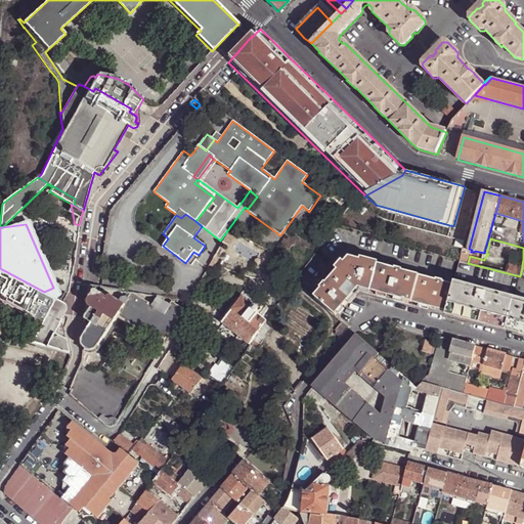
[(470,256),(471,252),(472,250),(469,249),(464,248),(463,255),(470,256)]
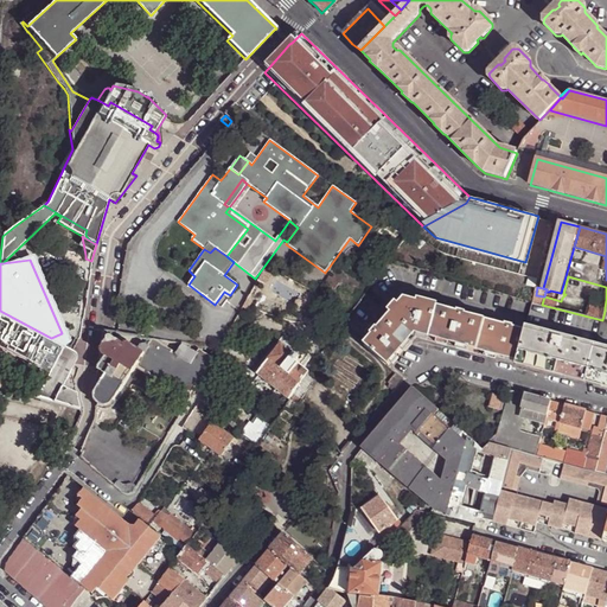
[(542,305),(544,296),(536,295),(534,302),(542,305)]
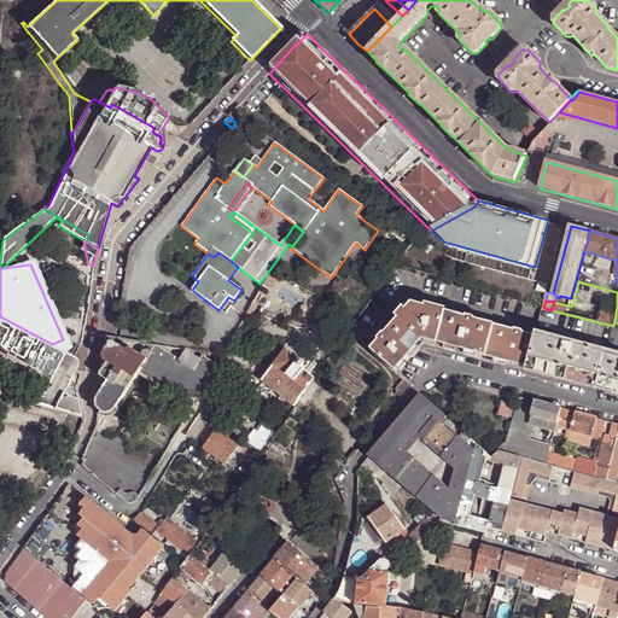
[(424,340),(528,367),(536,336),(435,309),(436,307),(425,304),(424,308),(412,303),(371,350),(396,372),(424,340)]
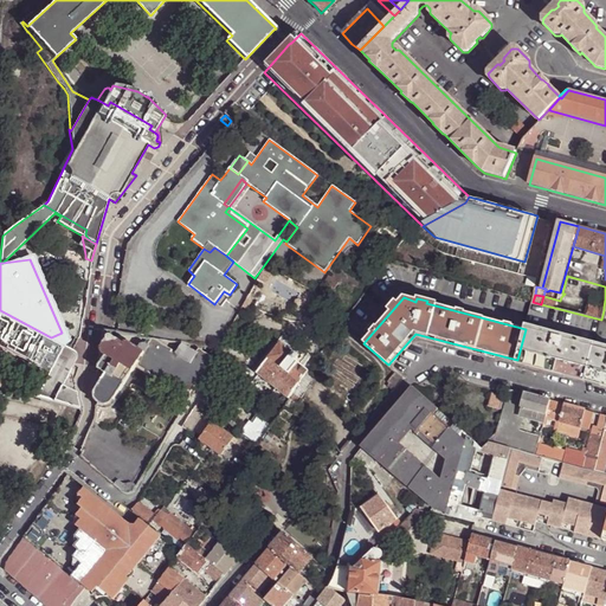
[(0,348),(49,374),(36,397),(78,408),(72,381),(66,378),(71,369),(76,359),(76,355),(76,354),(75,353),(72,350),(63,346),(63,345),(51,337),(0,310),(0,348)]
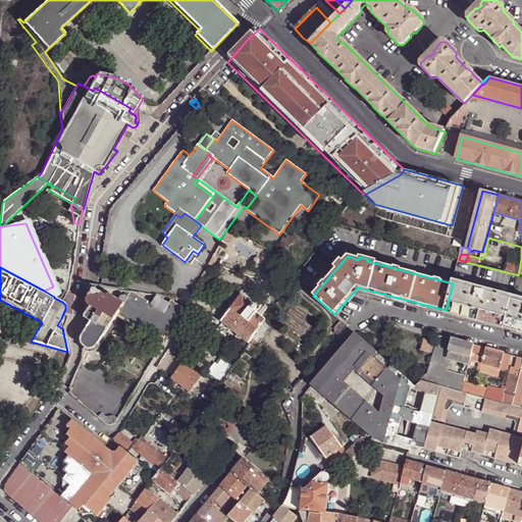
[(100,284),(92,283),(91,282),(89,294),(88,301),(92,306),(86,315),(84,326),(83,329),(86,331),(82,337),(82,343),(83,345),(84,347),(87,349),(89,350),(92,350),(94,349),(96,348),(98,346),(120,311),(153,332),(156,327),(167,334),(185,307),(171,299),(169,302),(158,296),(152,303),(135,293),(121,290),(120,289),(100,284)]
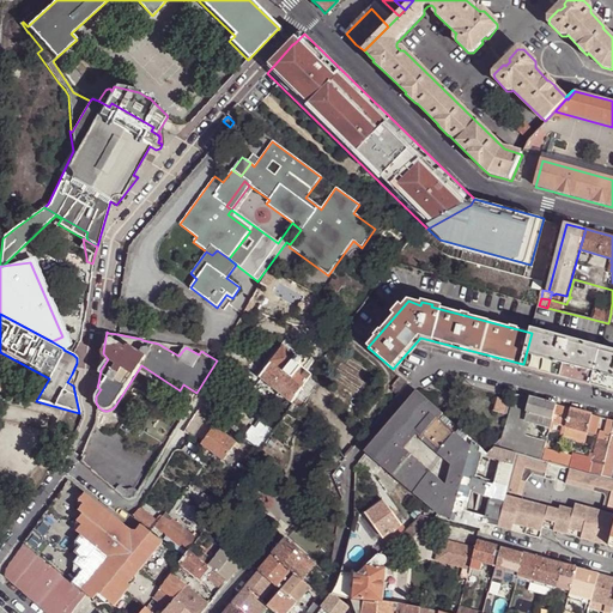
[(553,372),(592,383),(601,351),(532,333),(523,364),(553,372)]
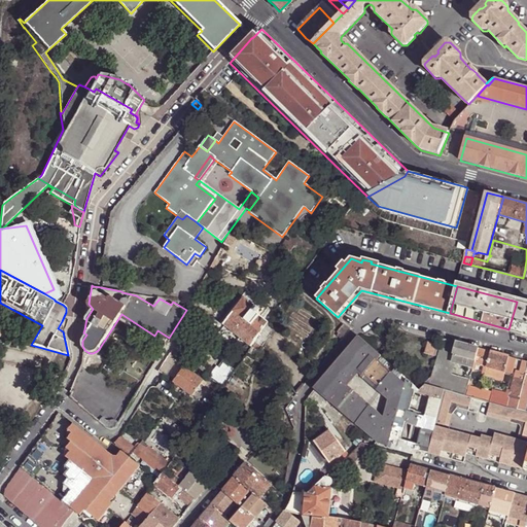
[(253,347),(270,323),(264,318),(271,310),(261,302),(261,301),(248,289),(243,296),(246,297),(237,310),(236,309),(223,324),(253,347)]
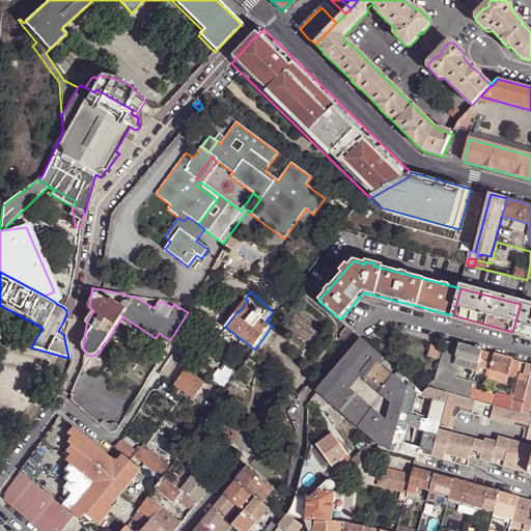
[(530,307),(521,304),(512,332),(530,336),(530,307)]
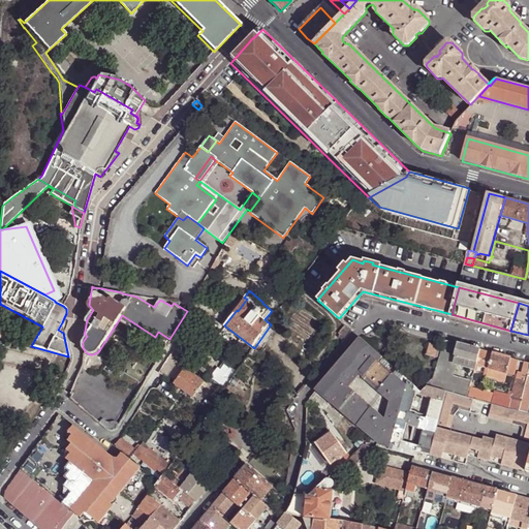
[(345,356),(317,390),(328,399),(379,441),(381,443),(391,446),(407,385),(400,379),(378,362),(383,356),(361,338),(345,356)]
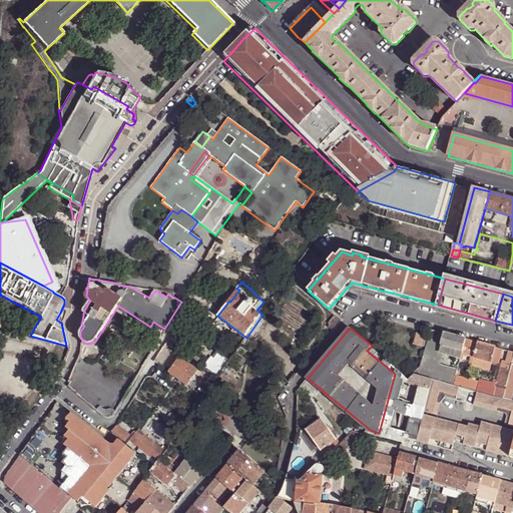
[(423,346),(426,337),(417,334),(415,343),(423,346)]
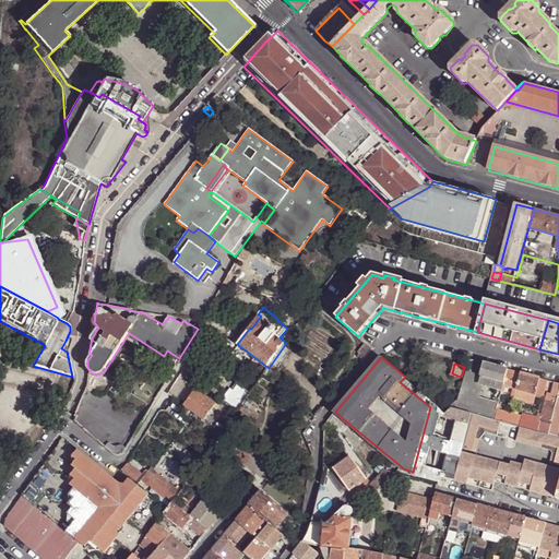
[(508,369),(485,364),(482,376),(503,382),(508,369)]
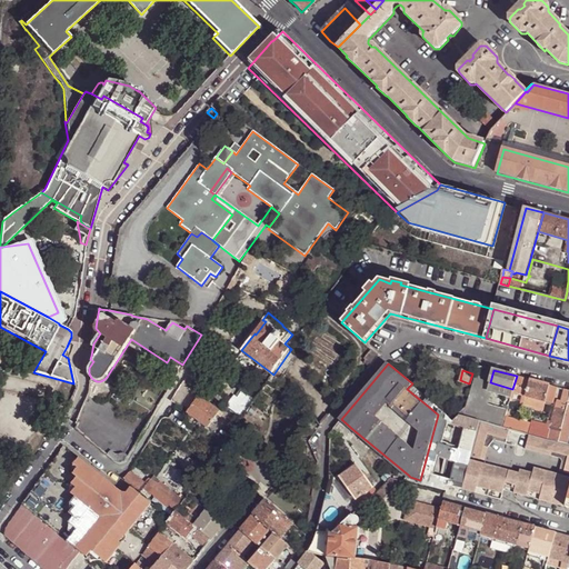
[(187,375),(172,400),(180,405),(190,390),(196,393),(200,387),(188,378),(189,377),(187,375)]
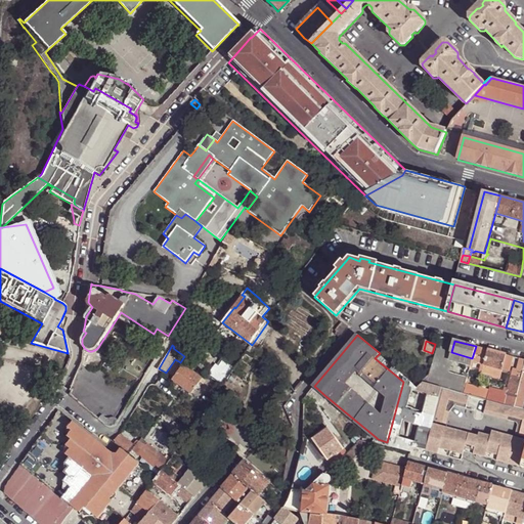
[(504,354),(480,348),(476,346),(472,358),(472,361),(481,364),(479,372),(500,378),(503,370),(509,372),(513,357),(504,354)]
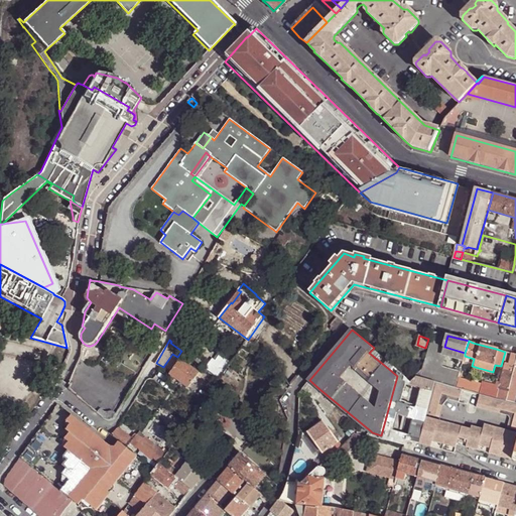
[(465,356),(465,353),(444,347),(436,345),(430,343),(425,361),(422,372),(416,375),(435,380),(457,386),(459,378),(465,356)]
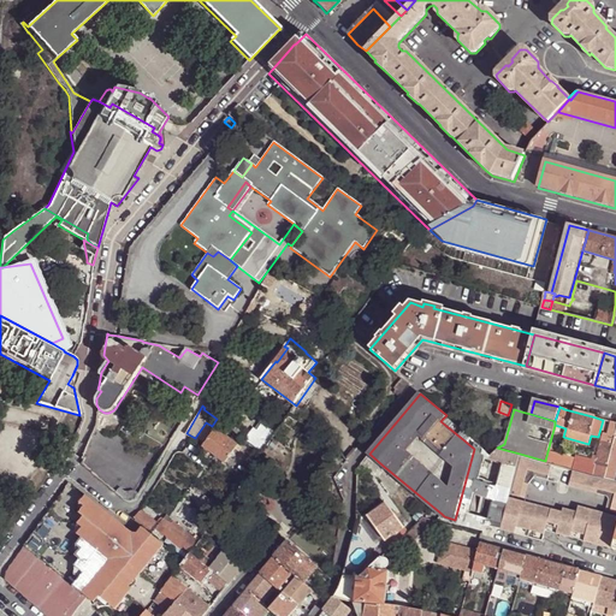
[(227,421),(225,425),(240,436),(242,432),(227,421)]
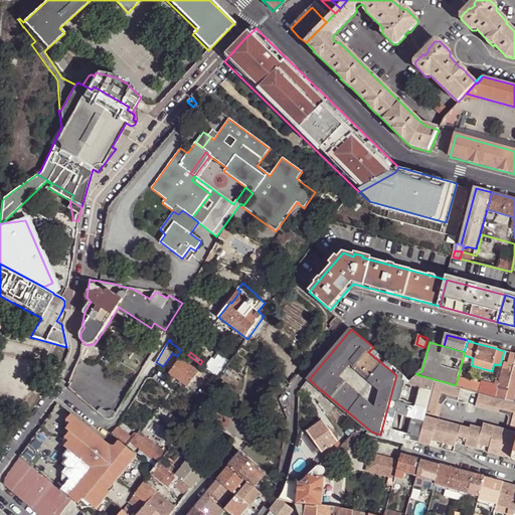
[(478,382),(458,377),(456,385),(462,387),(476,391),(480,392),(485,393),(487,394),(489,395),(505,399),(514,360),(514,353),(512,353),(511,352),(508,363),(503,362),(497,390),(478,384),(478,382)]
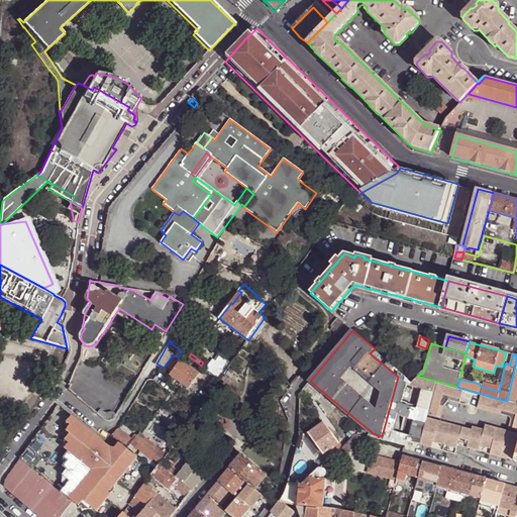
[(213,360),(206,371),(219,381),(231,364),(221,356),(216,363),(213,360)]
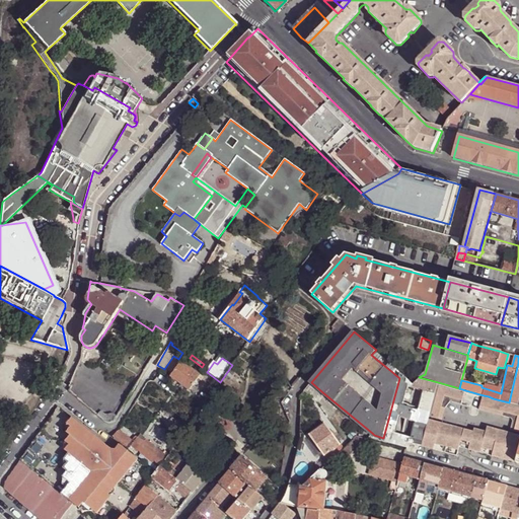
[(195,382),(201,375),(181,360),(170,375),(190,389),(195,382)]
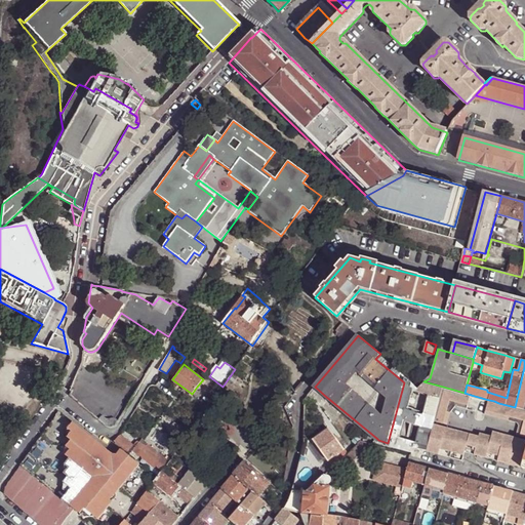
[(524,367),(515,407),(522,409),(524,399),(524,367)]
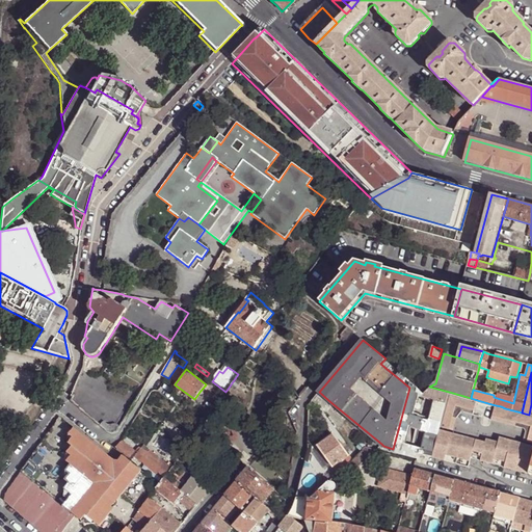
[(393,449),(393,452),(413,457),(418,458),(419,454),(431,456),(439,430),(449,392),(429,387),(424,393),(411,381),(409,388),(393,449)]
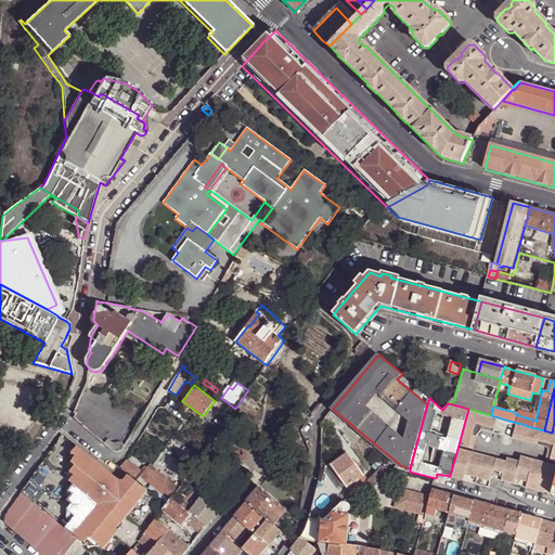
[(337,426),(344,418),(333,409),(325,417),(337,426)]
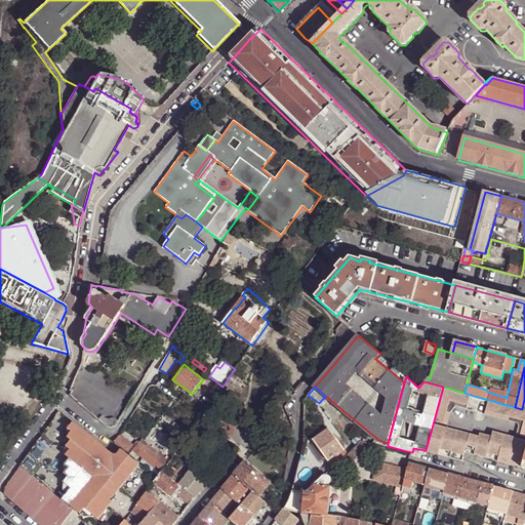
[(433,425),(447,429),(451,412),(457,404),(468,407),(471,395),(465,393),(443,387),(433,425)]
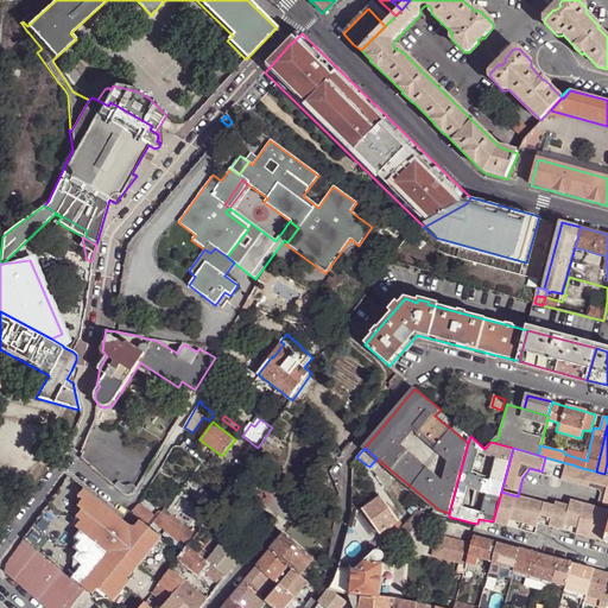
[(567,463),(562,477),(601,488),(601,492),(596,508),(607,512),(607,474),(596,472),(577,467),(575,466),(572,464),(567,463)]
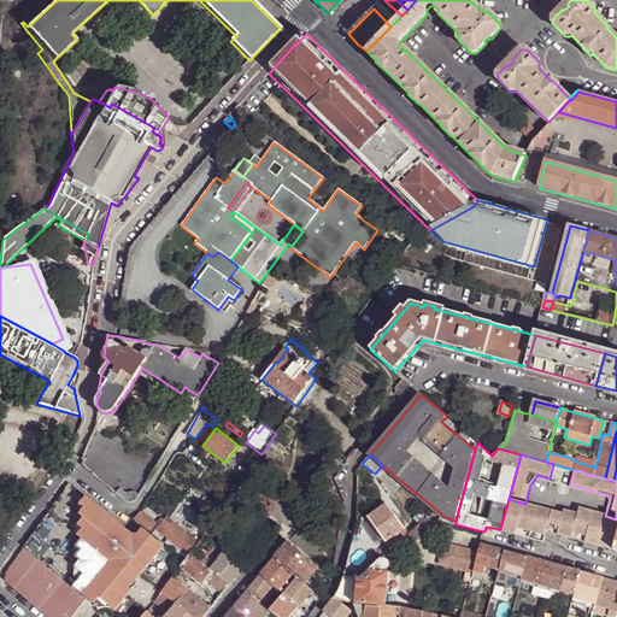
[(66,482),(3,575),(46,616),(76,616),(95,594),(111,607),(122,593),(140,609),(180,560),(142,529),(137,534),(131,535),(66,482)]
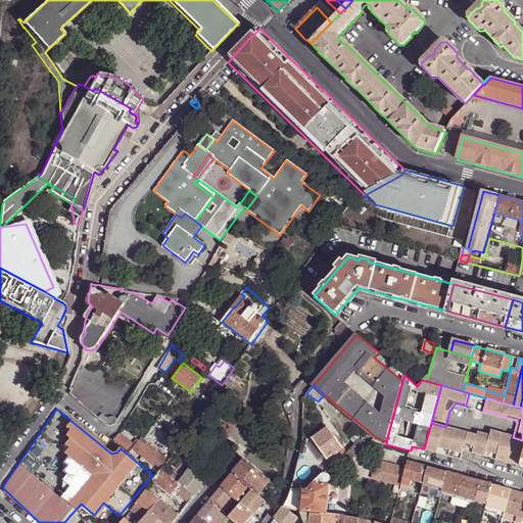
[(113,424),(115,421),(111,417),(104,417),(100,413),(97,418),(106,425),(107,426),(110,426),(113,424)]
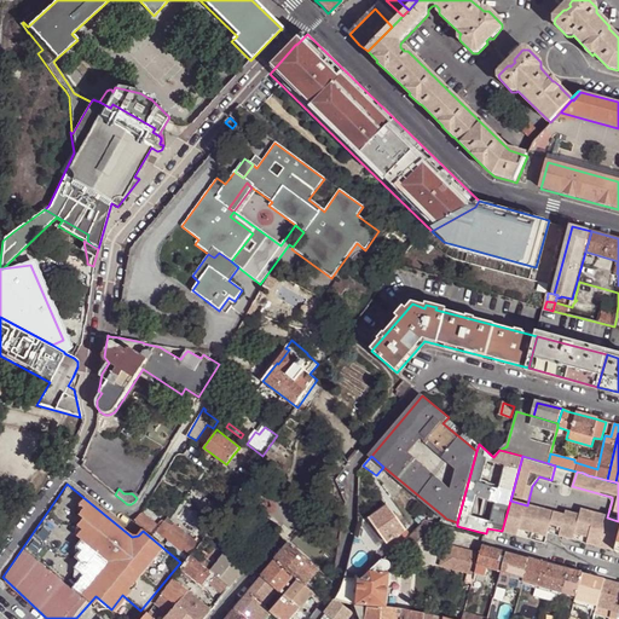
[(510,501),(502,531),(547,543),(549,533),(617,551),(618,541),(618,521),(607,518),(582,512),(579,520),(527,505),(510,501)]
